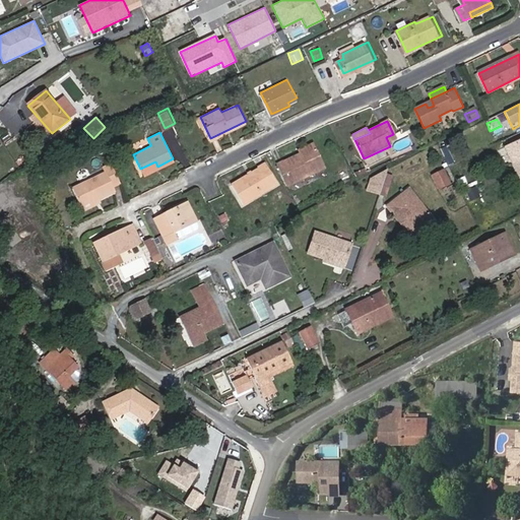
[(519,139),(507,147),(514,161),(519,157),(519,139)]
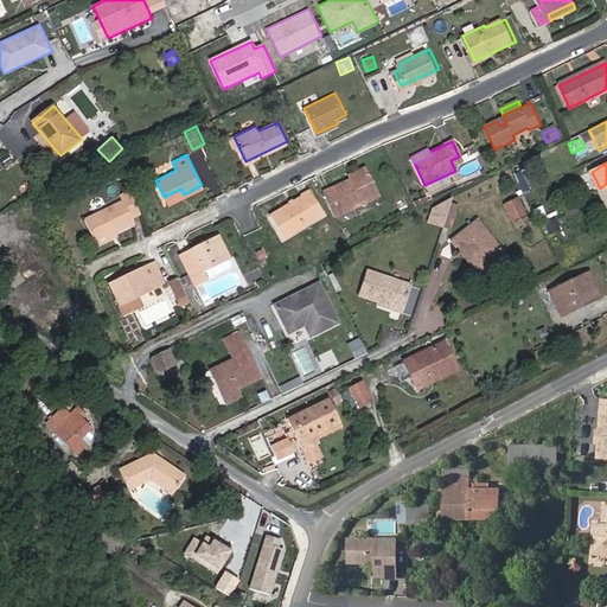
[(350,179),(369,171),(366,165),(347,173),(350,179)]
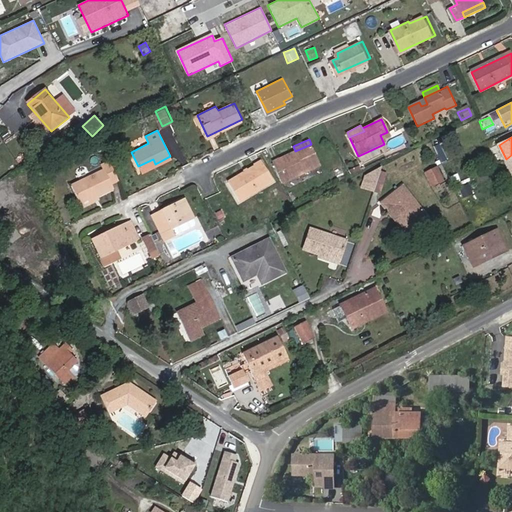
[(321,163),(311,144),(295,151),(276,160),(281,170),(282,170),(287,180),(321,163)]
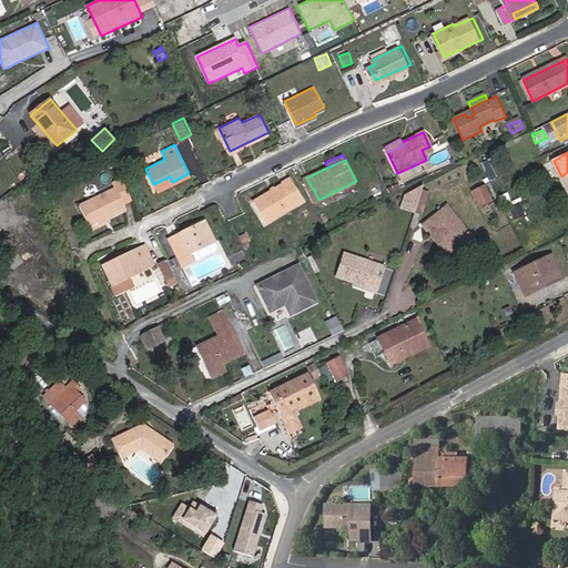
[(253,199),(266,221),(303,199),(290,175),(253,199)]
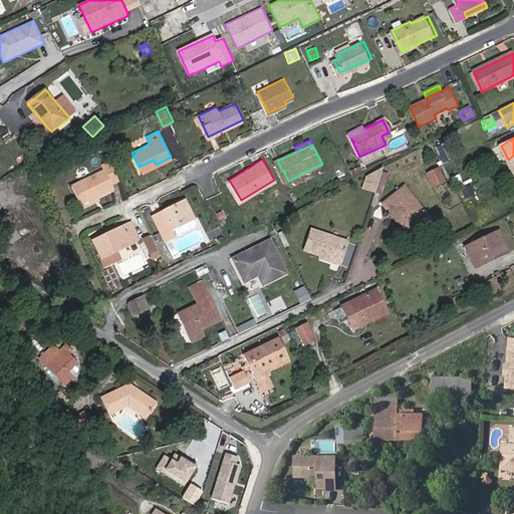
[(154,160),(139,167),(141,172),(156,165),(154,160)]
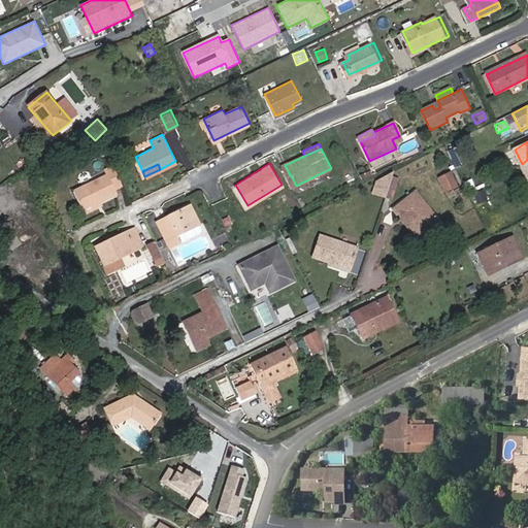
[(364,180),(373,175),(369,170),(361,175),(364,180)]
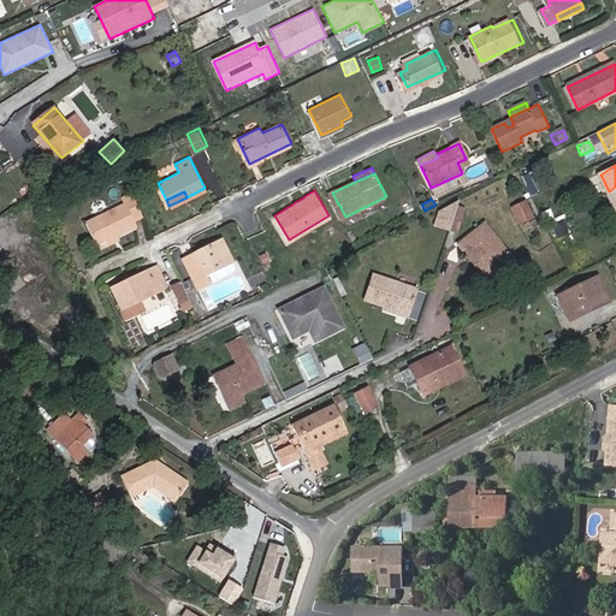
[(96,241),(116,231),(134,221),(124,200),(86,218),(96,241)]
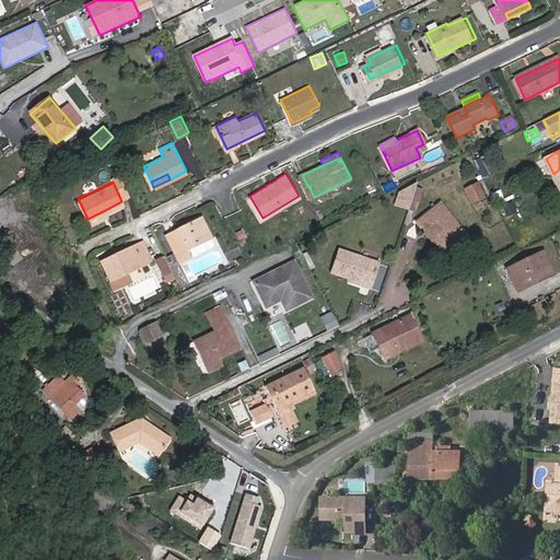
[(471,206),(486,198),(478,182),(463,188),(471,206)]
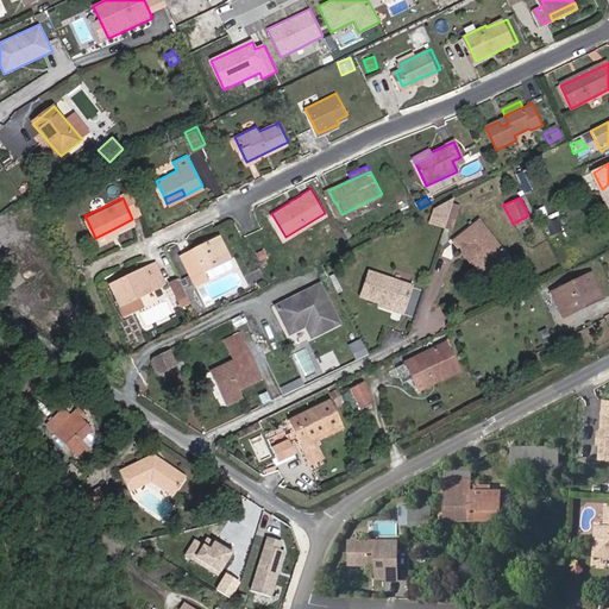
[(463,203),(456,201),(452,209),(447,224),(456,226),(463,203)]
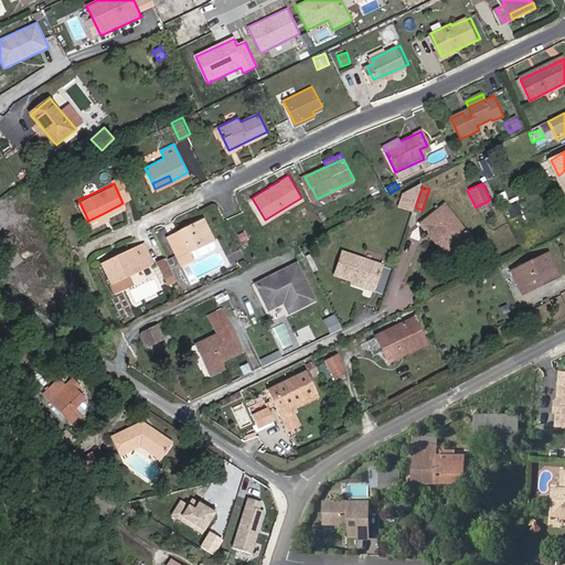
[(415,208),(419,194),(406,190),(402,202),(415,208)]
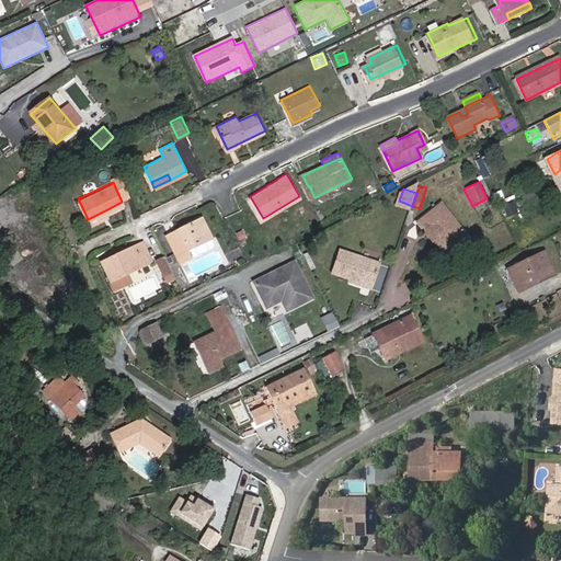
[(134,201),(125,202),(127,218),(136,217),(134,201)]
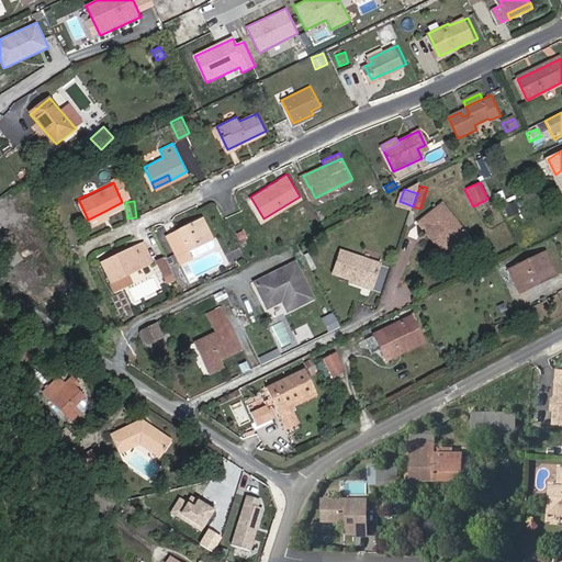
[(502,208),(508,217),(519,212),(513,202),(502,208)]
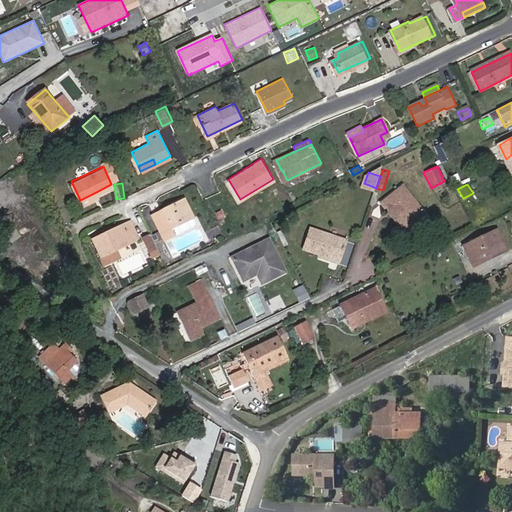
[(391,205),(410,226),(424,214),(402,186),(381,203),(386,209),(391,205)]
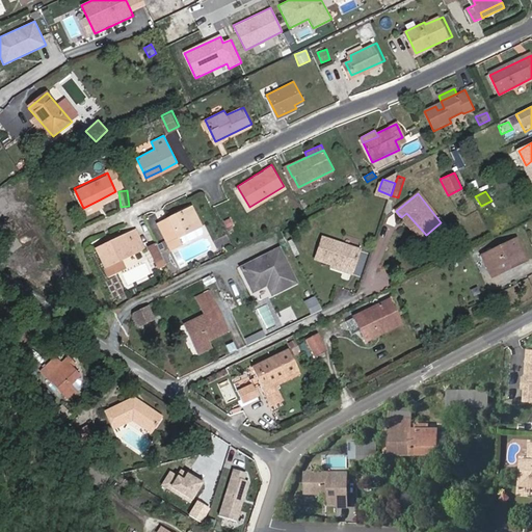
[(103,204),(100,200),(83,208),(85,212),(103,204)]
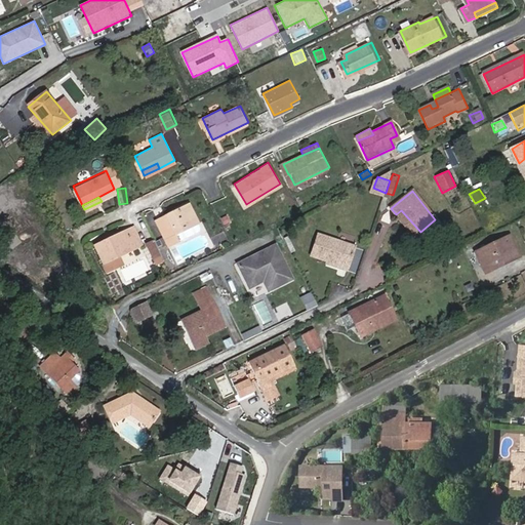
[(201,218),(193,200),(159,215),(171,240),(180,236),(201,228),(202,225),(201,218)]
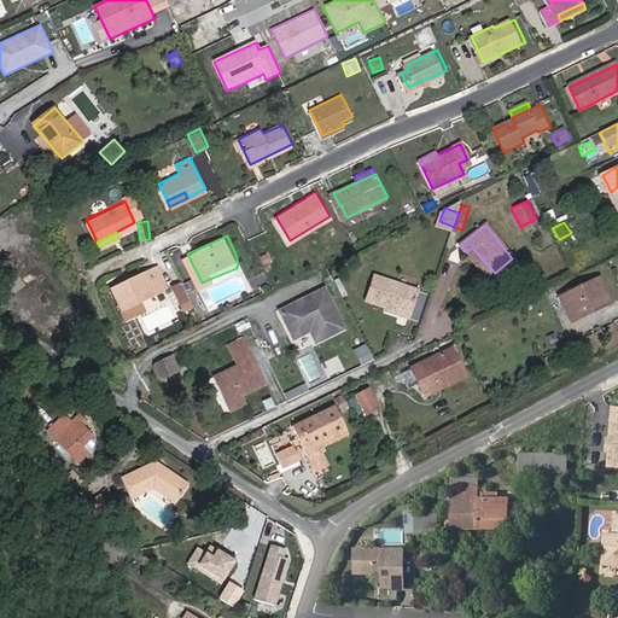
[(488,279),(495,273),(472,248),(466,252),(488,279)]
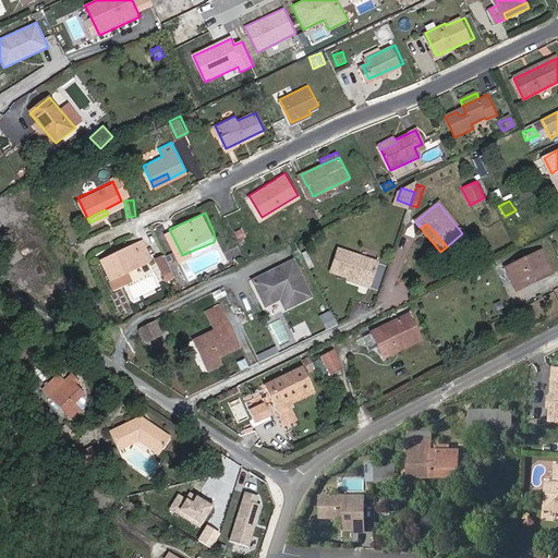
[(105,255),(118,282),(128,278),(123,269),(131,266),(156,255),(147,235),(105,255)]
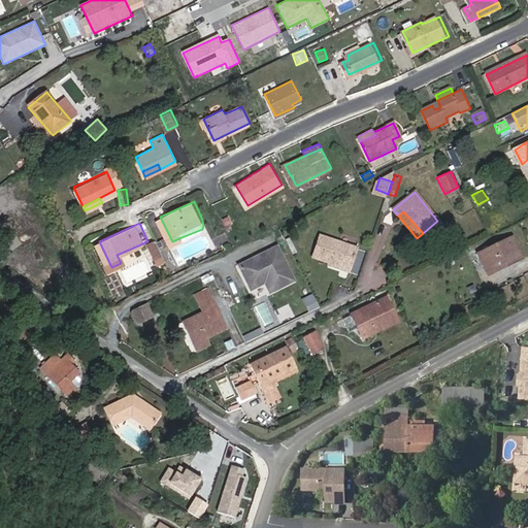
[(345,265),(344,268),(352,271),(360,246),(322,234),(315,256),(331,261),(345,265)]
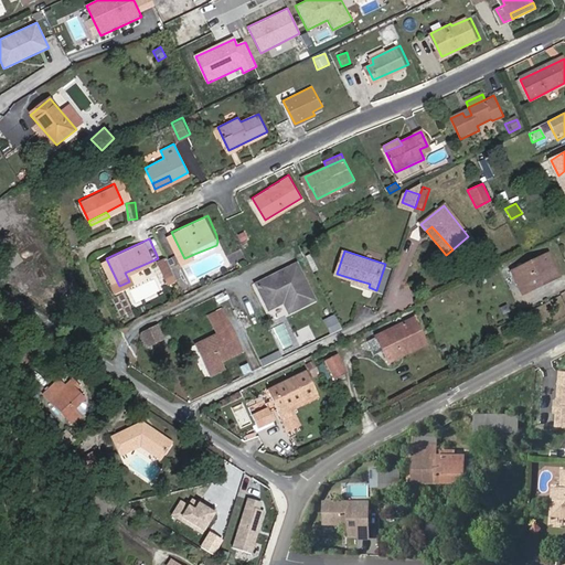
[(171,280),(180,276),(170,255),(161,258),(171,280)]
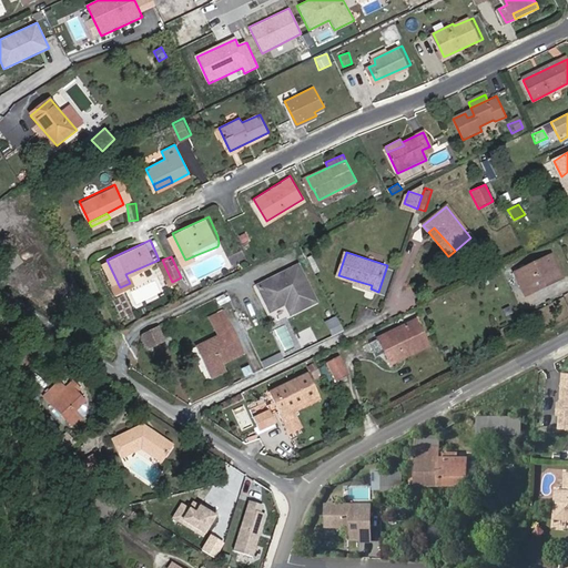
[(516,292),(520,298),(547,284),(536,263),(498,281),(506,296),(516,292)]
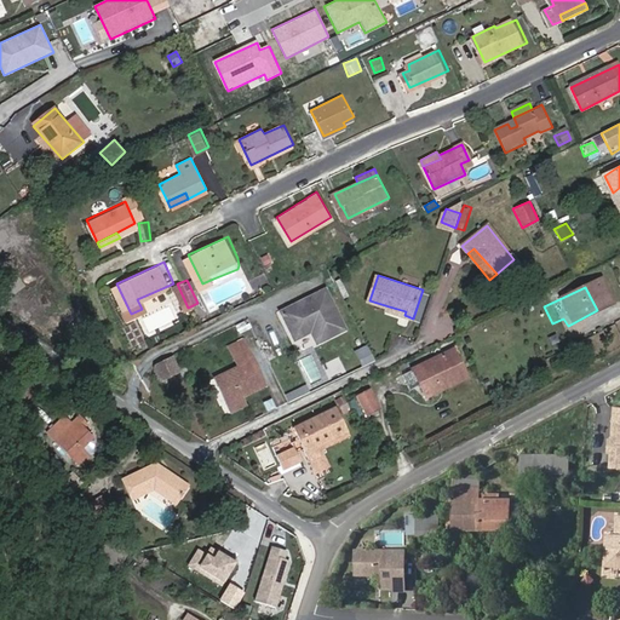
[(327,293),(285,315),(294,337),(311,328),(314,334),(320,346),(348,333),(327,293)]
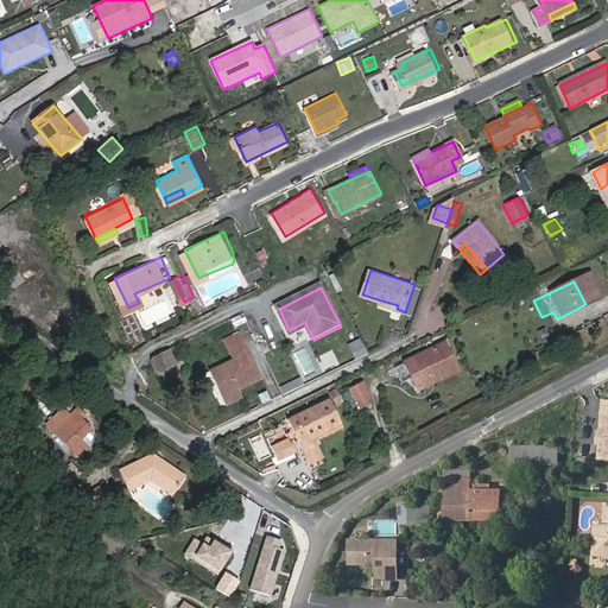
[(146,299),(143,290),(134,293),(139,303),(146,299)]
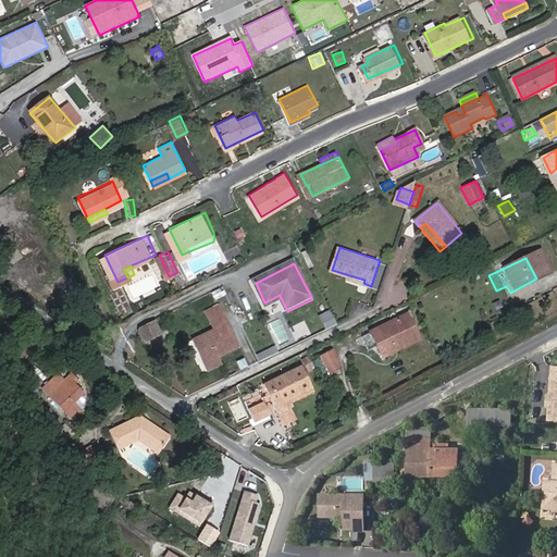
[(499,298),(510,293),(506,286),(496,291),(499,298)]
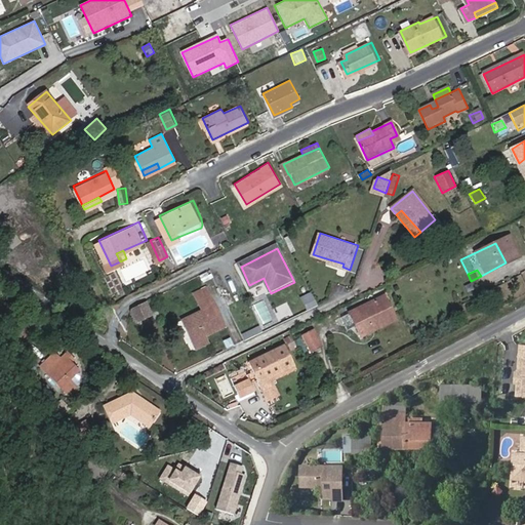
[(266,283),(264,278),(249,285),(252,289),(266,283)]
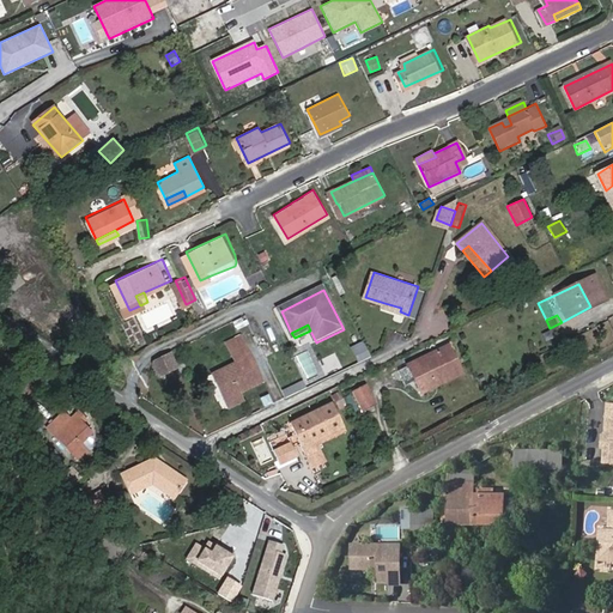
[(356,349),(363,362),(374,356),(366,343),(356,349)]
